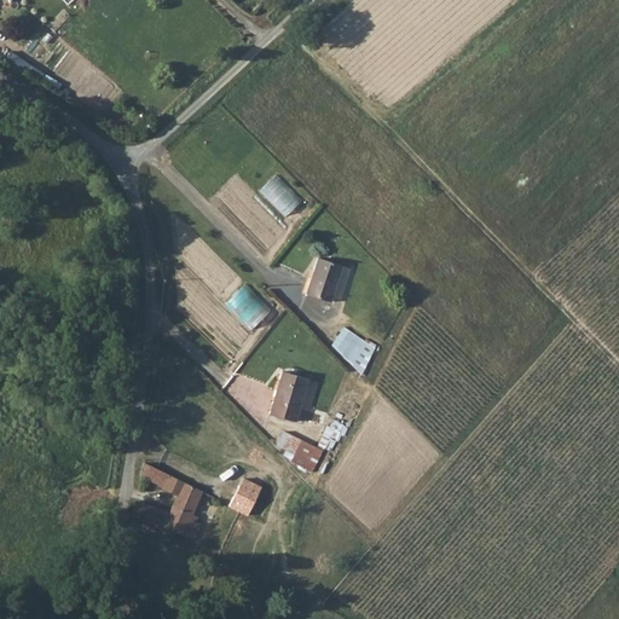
[(262,190),(288,217),(305,201),(279,174),(262,190)]
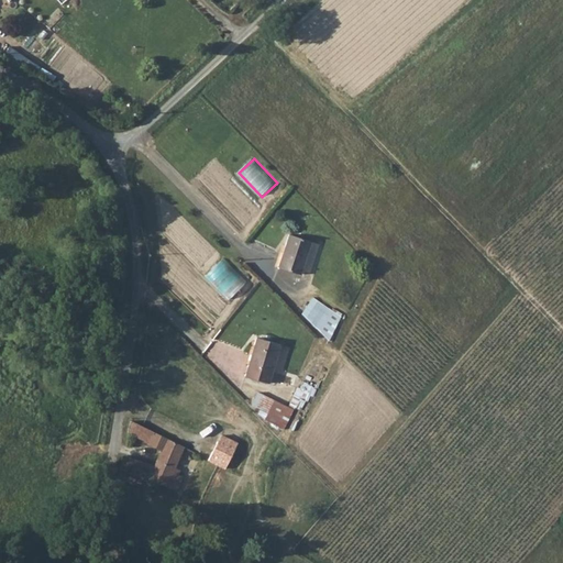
[(288,234),(280,268),(301,274),(302,269),(311,272),(319,242),(288,234)]
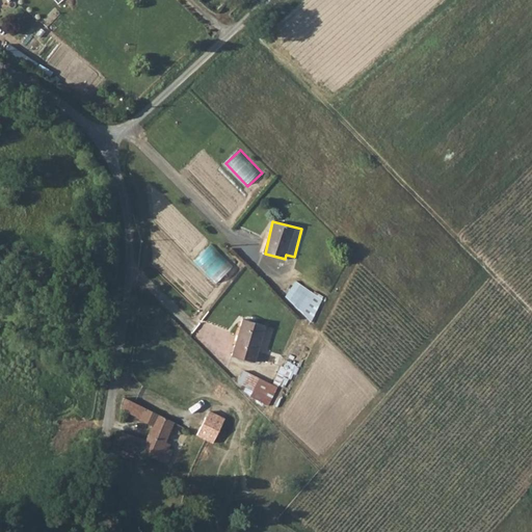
[(218,283),(235,266),(213,244),(196,261),(218,283)]
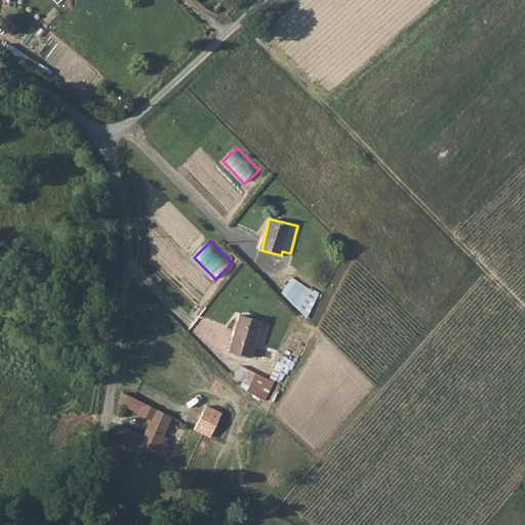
[(293,277),(281,296),(311,314),(322,294),(293,277)]
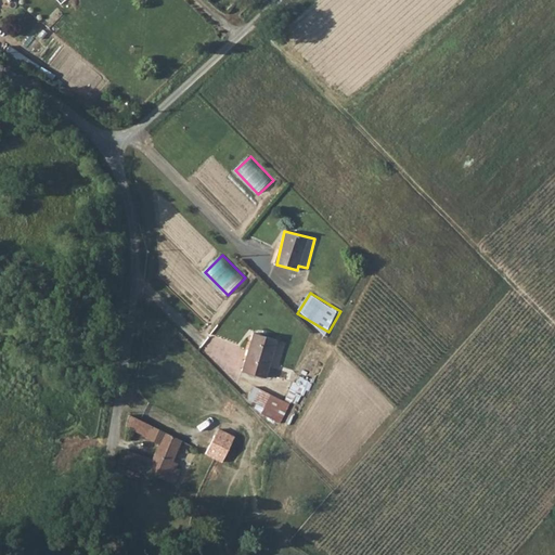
[(255,332),(241,369),(262,377),(266,369),(274,372),(285,344),(255,332)]
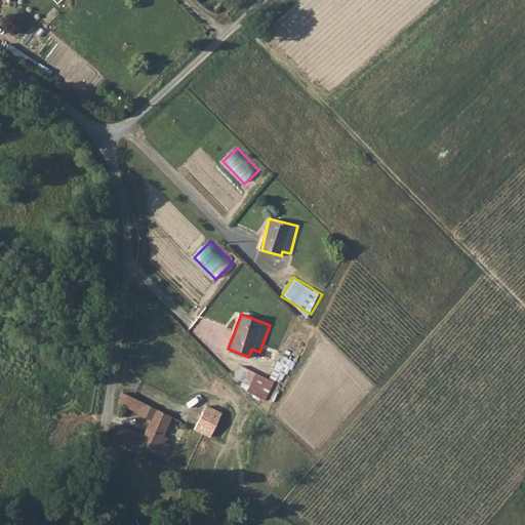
[(257,398),(267,378),(254,372),(245,392),(257,398)]
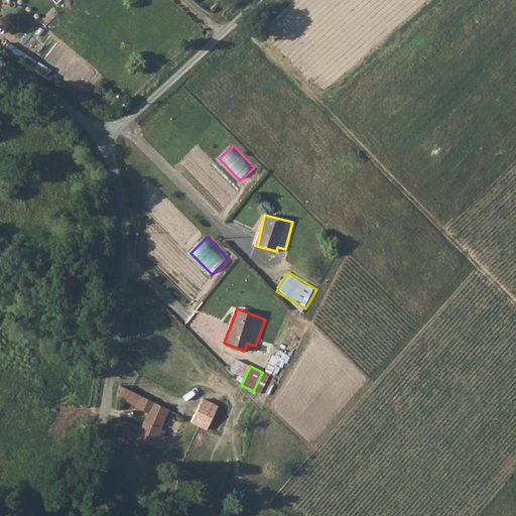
[(160,428),(168,409),(119,385),(117,396),(146,412),(139,427),(117,419),(113,418),(111,434),(115,437),(116,432),(162,449),(167,437),(162,434),(164,431),(160,428)]
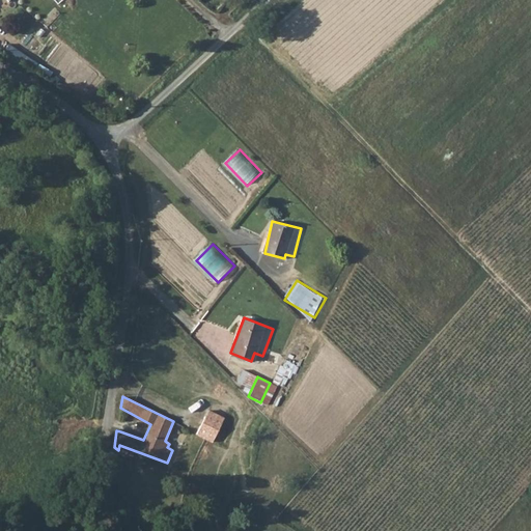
[(208,412),(197,435),(213,444),(224,418),(208,412)]
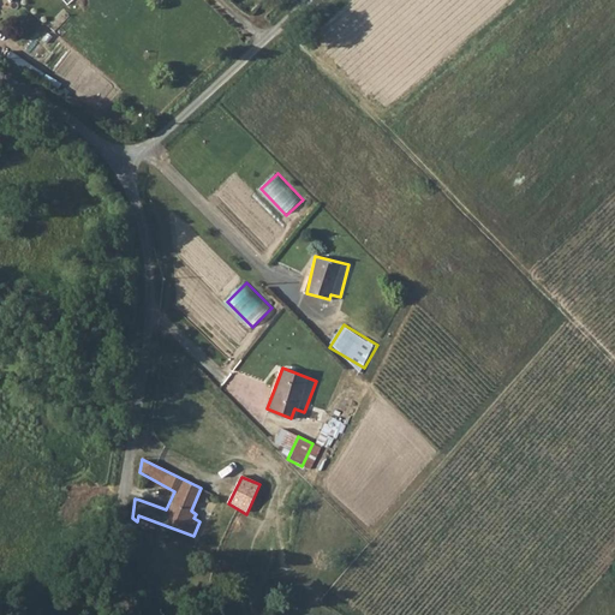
All buildings are outlined.
